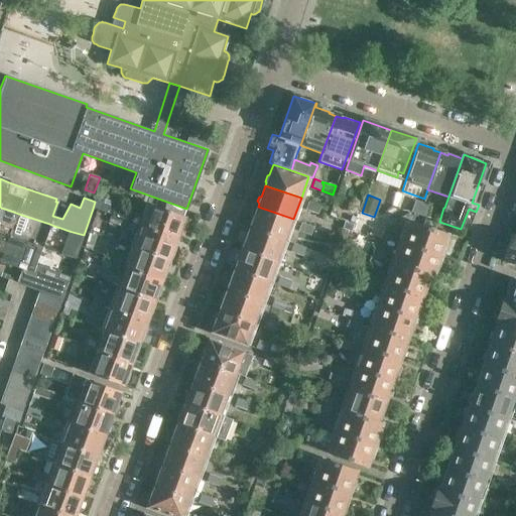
[(95,202),(93,209),(107,215),(111,202),(98,197),(97,201),(96,201),(95,202)]
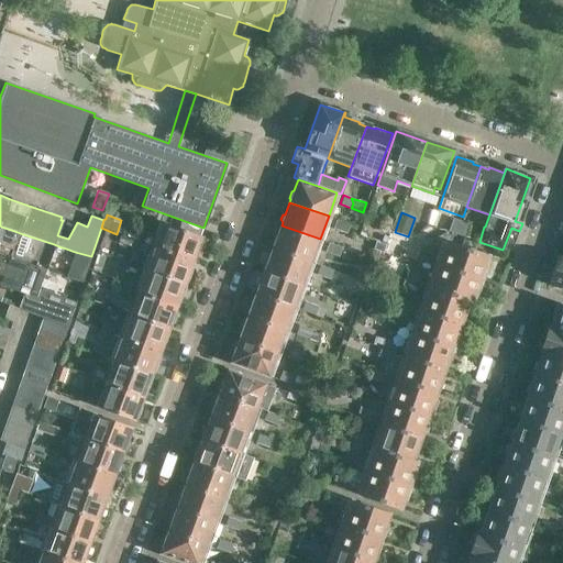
[(449,231),(456,234),(461,221),(453,219),(449,231)]
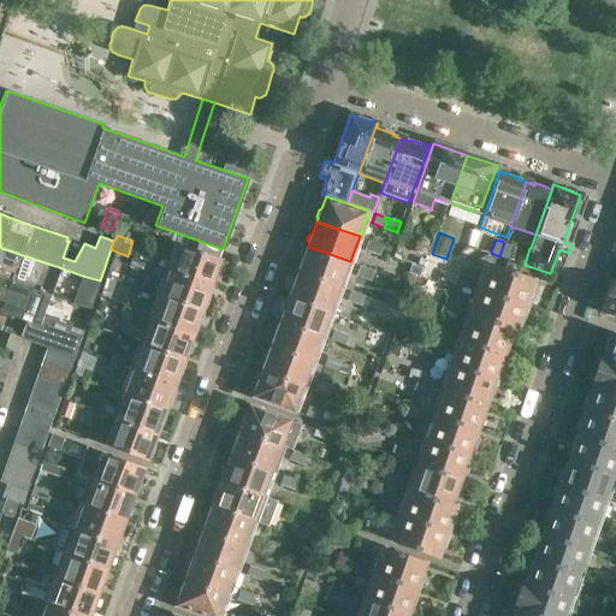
[(368,241),(365,250),(380,256),(384,247),(368,241)]
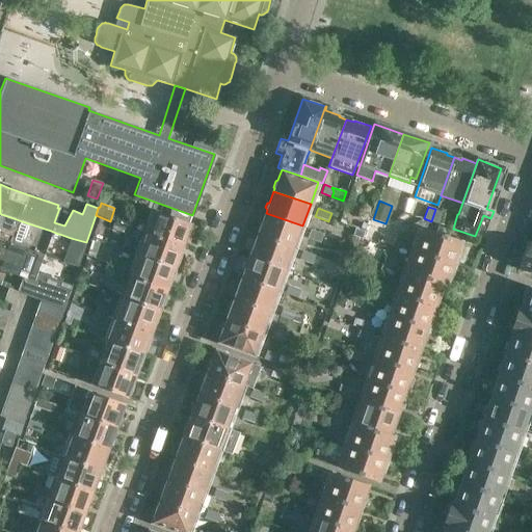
[(431,221),(436,222),(439,223),(443,212),(435,209),(431,221)]
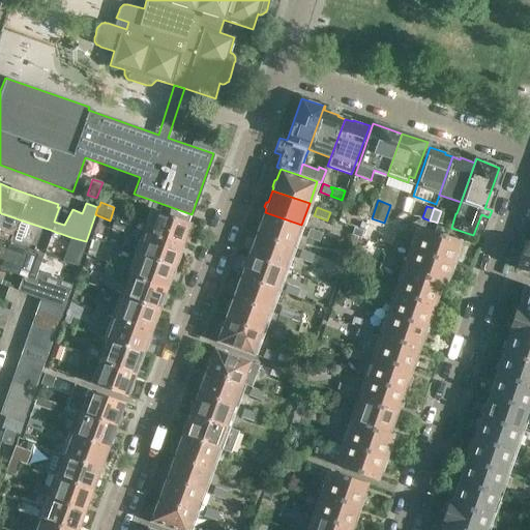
[(133,217),(129,226),(143,231),(181,245),(185,235),(187,236),(190,226),(188,226),(190,222),(155,210),(153,209),(153,211),(150,210),(146,223),(133,217)]
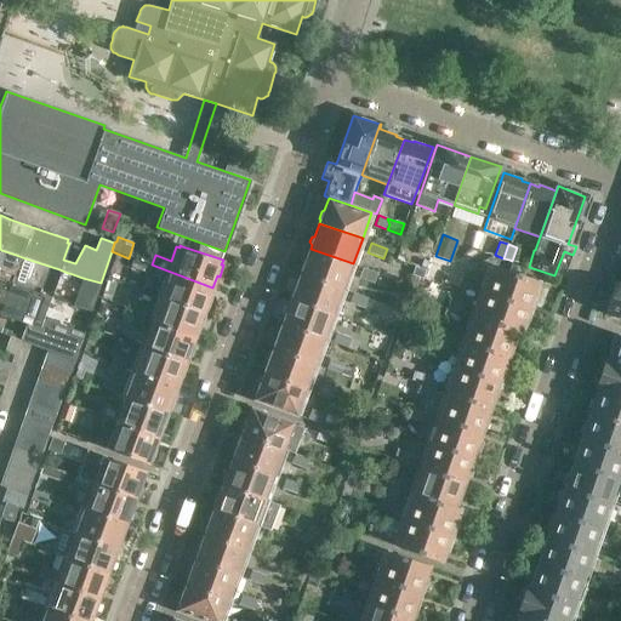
[(0,249),(0,279),(16,285),(50,297),(57,278),(60,269),(26,258),(16,255),(1,250),(0,249)]
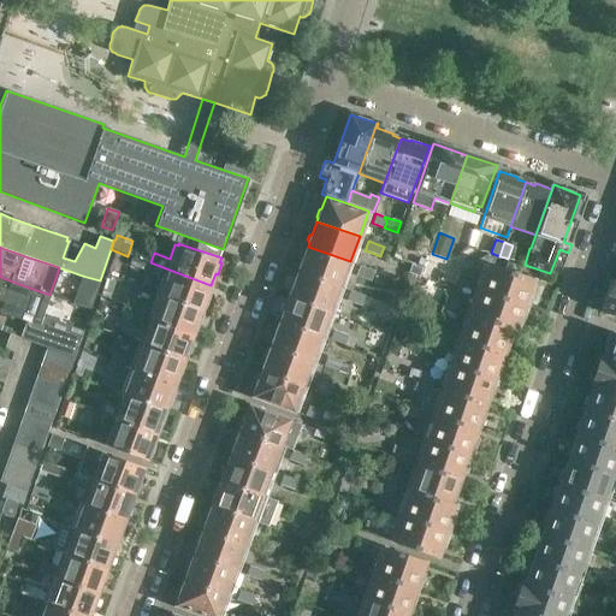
[(300,268),(298,272),(341,286),(350,261),(308,247),(303,258),(301,259),(298,266),(300,268)]
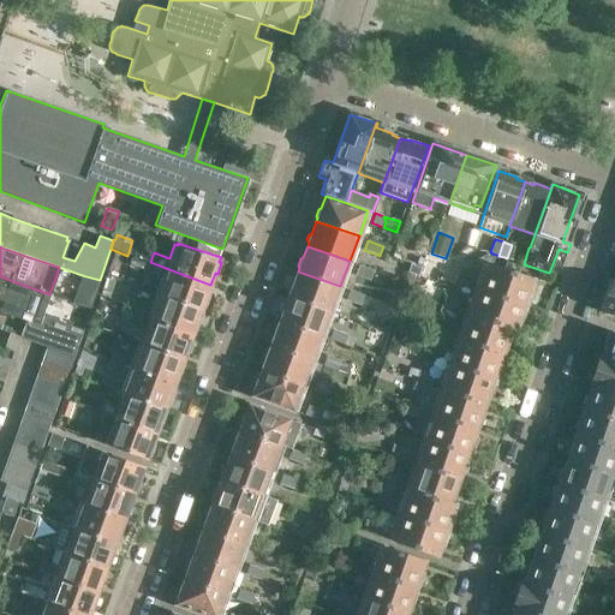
[(405,269),(423,276),(429,257),(411,251),(405,269)]
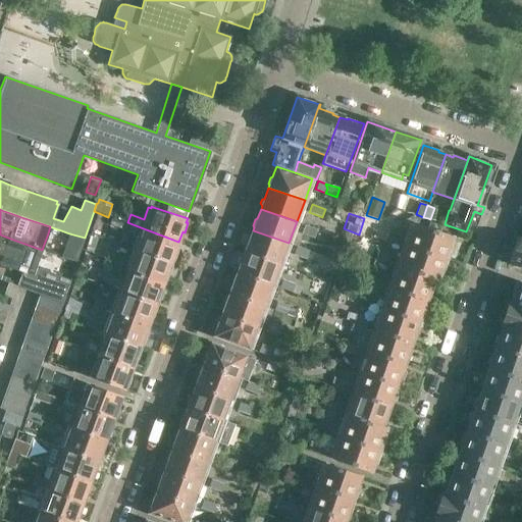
[(118,227),(120,221),(111,217),(109,224),(118,227)]
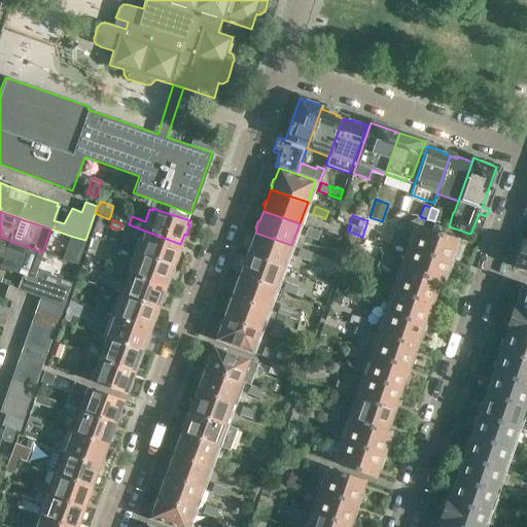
[(308,226),(305,235),(305,236),(318,241),(321,232),(308,226)]
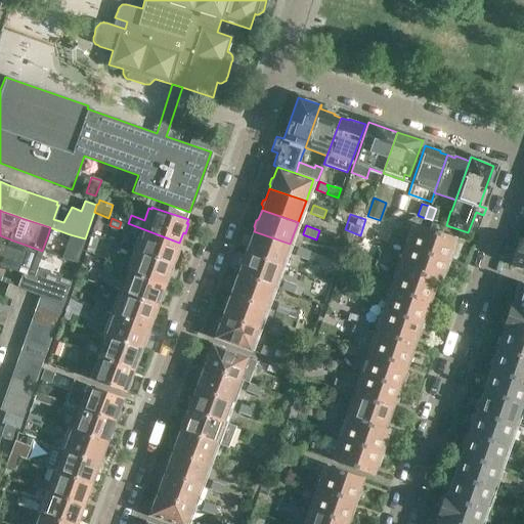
[(411,229),(406,246),(446,260),(453,238),(427,229),(416,225),(413,230),(411,229)]
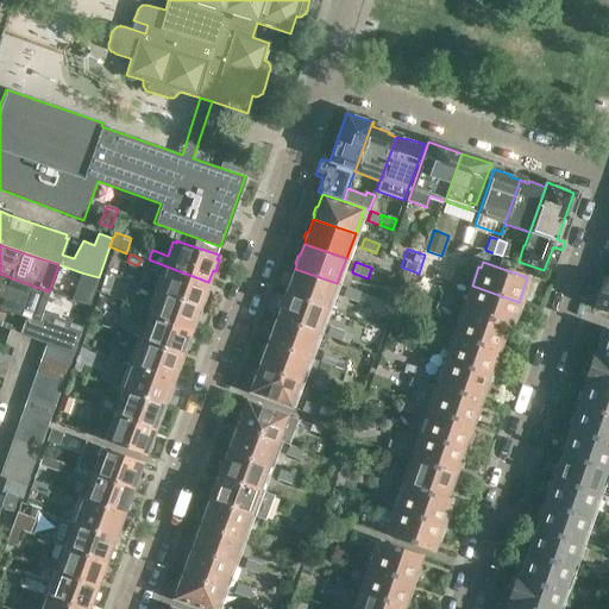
[(58,264),(56,272),(64,275),(67,268),(58,264)]
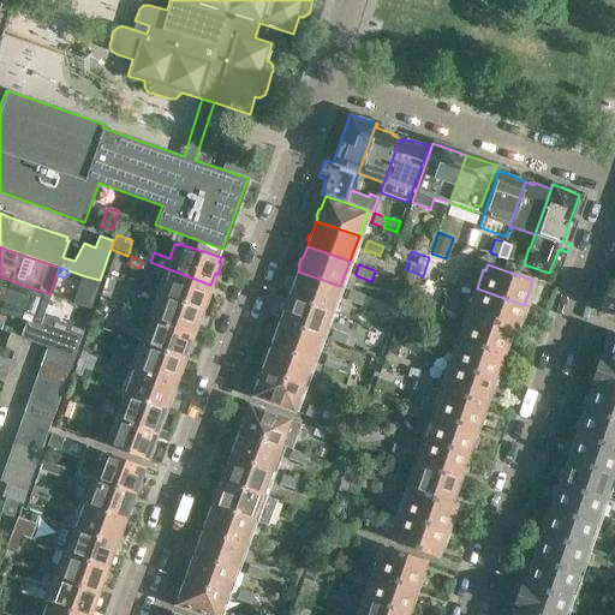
[(210,285),(166,268),(161,280),(156,293),(202,309),(203,306),(206,306),(209,296),(207,294),(210,285)]
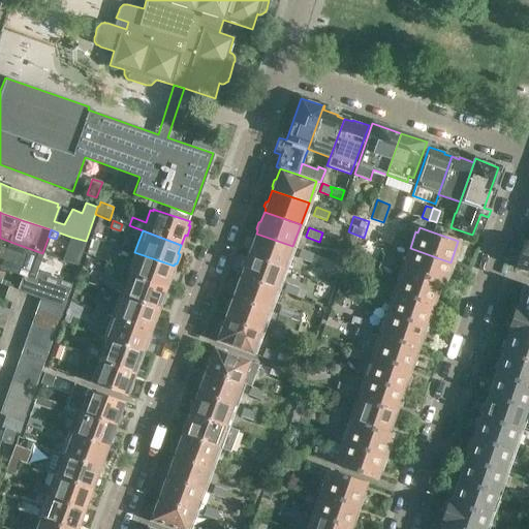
[(249,252),(248,254),(284,268),(292,246),(256,234),(253,243),(250,243),(248,249),(249,252)]
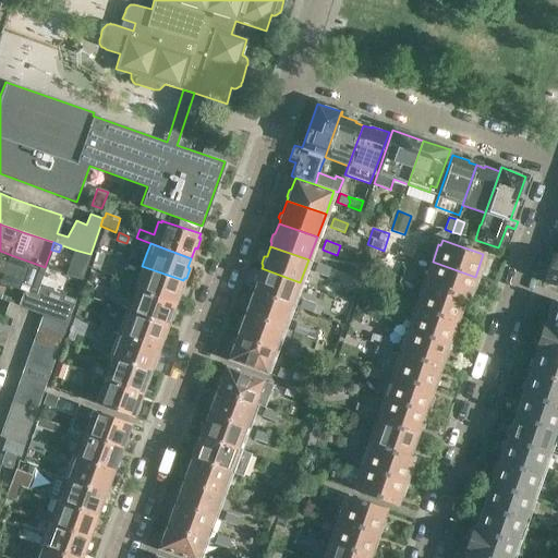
[(74,250),(65,274),(82,280),(91,254),(74,250)]
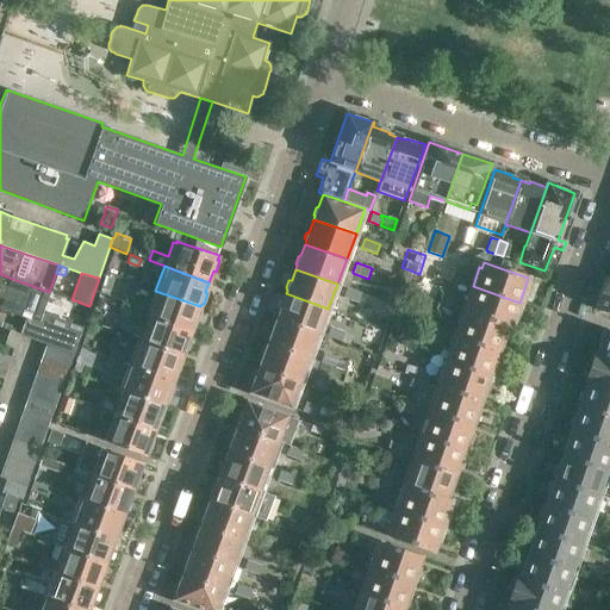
[(0,274),(0,307),(26,317),(20,334),(47,344),(74,354),(82,327),(42,313),(49,292),(16,280),(0,274)]
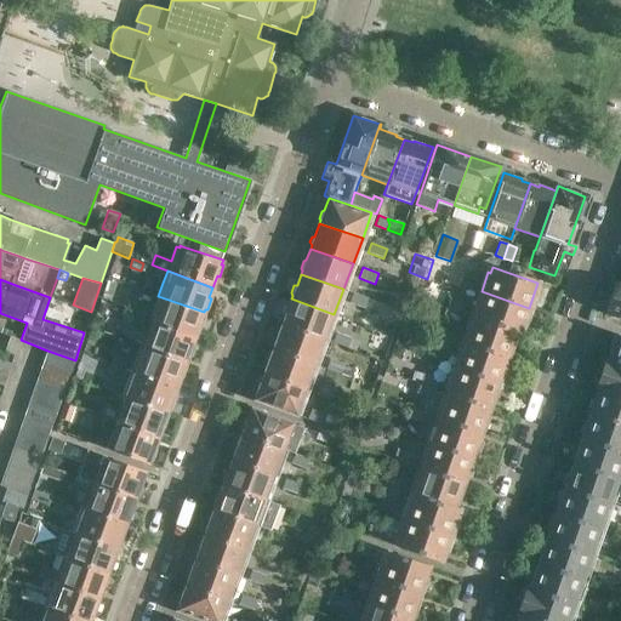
[(620,283),(616,283),(607,309),(620,314),(620,283)]
